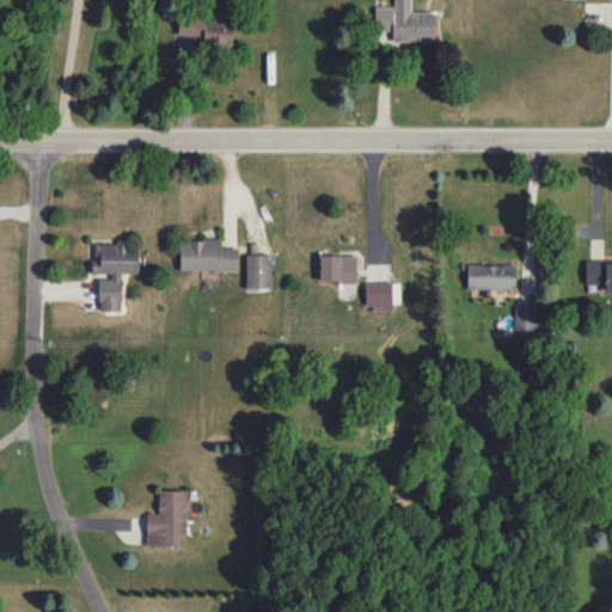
[(392,41),(433,41),(434,12),(410,12),(410,0),(395,0),(395,7),(375,6),(374,30),(392,31),(392,41)]
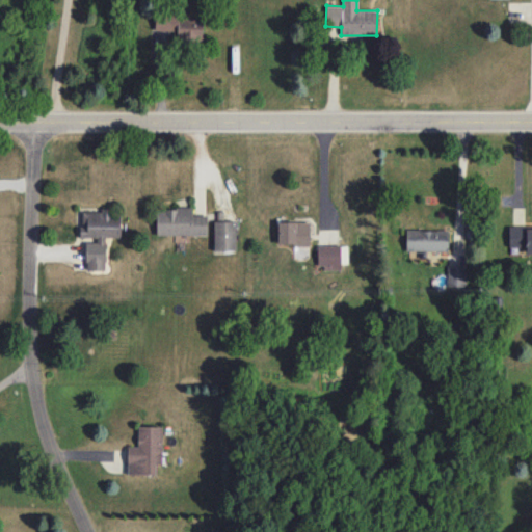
[(202,42),(203,19),(178,18),(178,14),(155,14),(155,30),(177,31),(177,41),(202,42)]
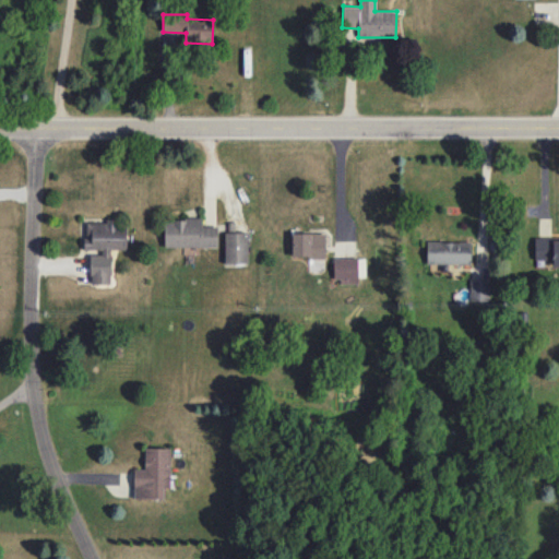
[(164,219),(165,247),(217,246),(217,226),(202,226),(202,219),(164,219)]
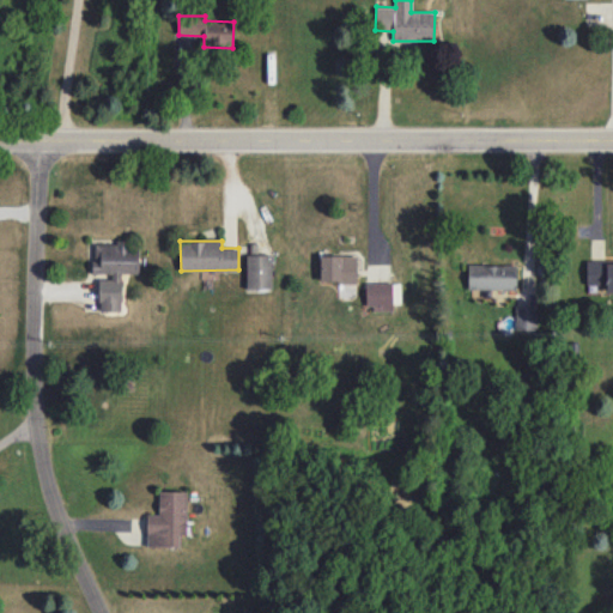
[(121,273),(139,273),(139,250),(127,250),(127,242),(93,243),(93,273),(110,273),(110,279),(99,279),(99,311),(122,311),(121,273)]
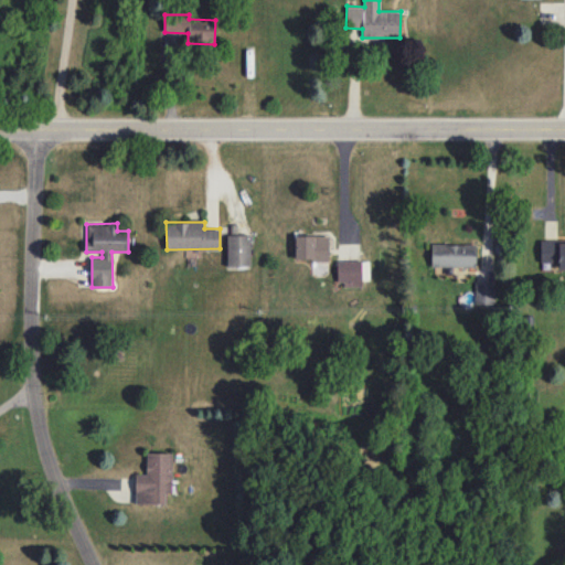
[(252,235),(227,235),(226,267),(251,267),(252,235)]
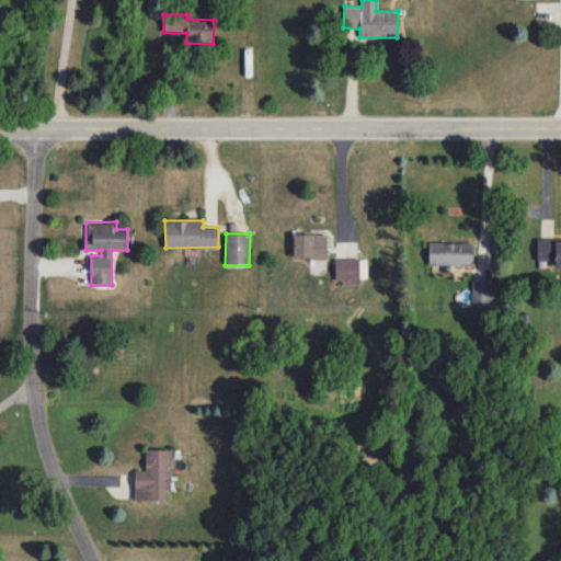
[(327,235),(294,235),(293,258),(327,259),(327,235)]
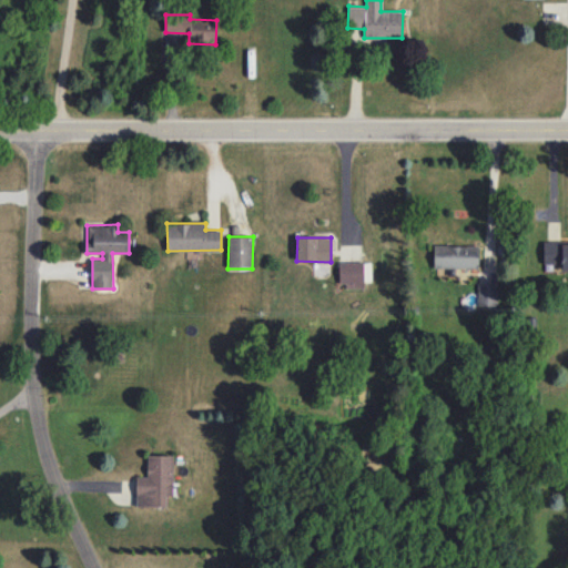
[(567,271),(567,242),(543,243),(543,264),(561,264),(561,271),(567,271)]
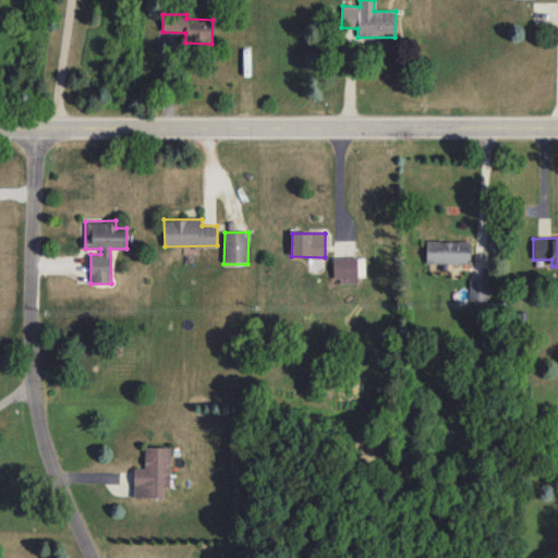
[(470,264),(471,242),(426,241),(426,263),(470,264)]
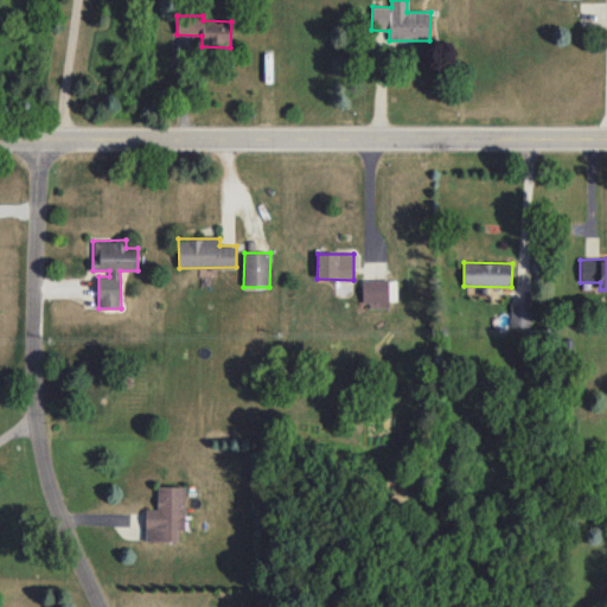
[(362,280),(363,306),(397,305),(396,281),(389,282),(389,280),(362,280)]
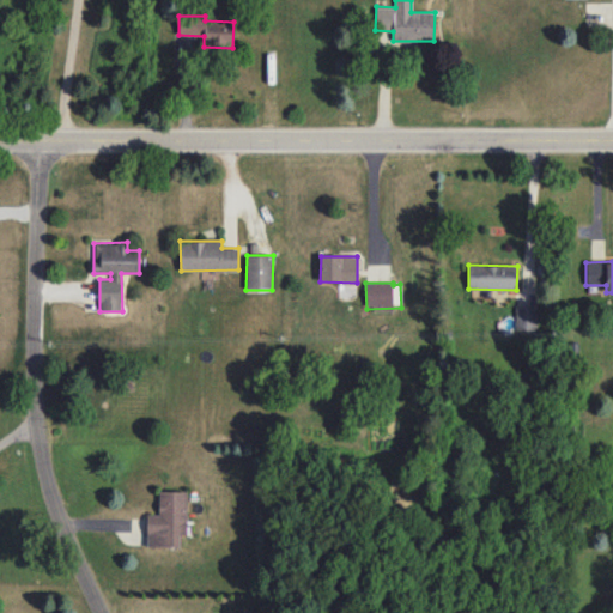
[(515,331),(538,331),(538,307),(515,308),(515,331)]
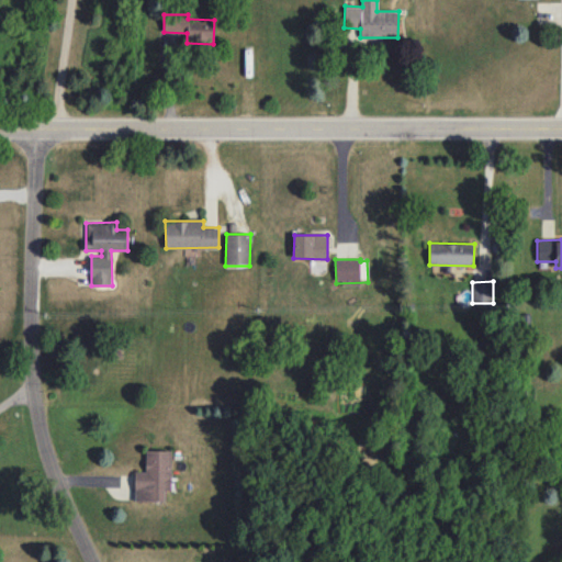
[(170,490),(171,450),(146,450),(146,472),(135,472),(134,501),(164,501),(165,490),(170,490)]
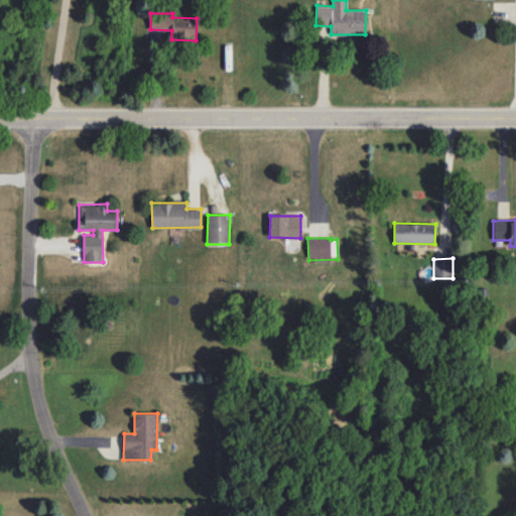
All buildings are outlined.
